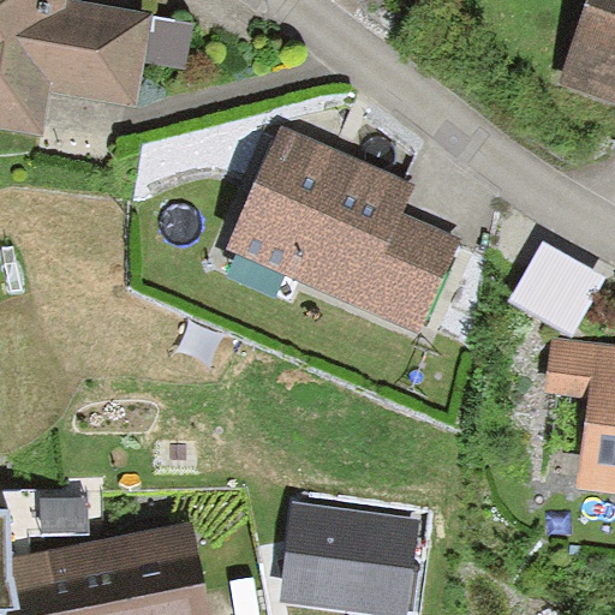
[(0,0),(0,126),(40,133),(48,89),(137,105),(144,61),(153,13),(75,0),(0,0)]
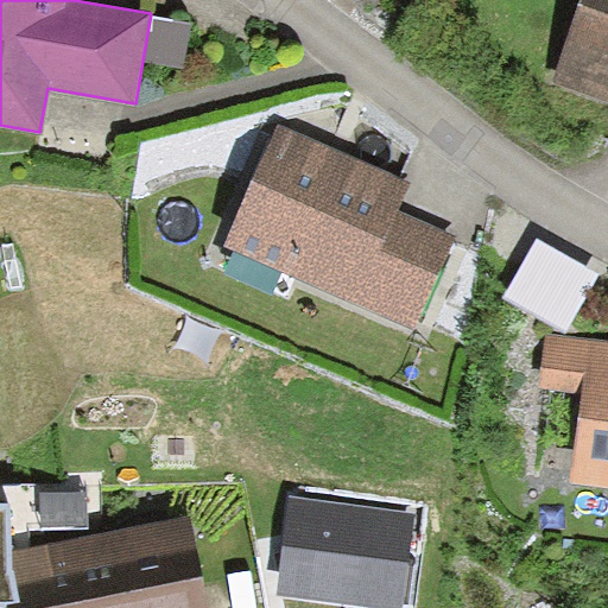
[(607,0),(584,0),(556,81),(607,99),(607,0)]
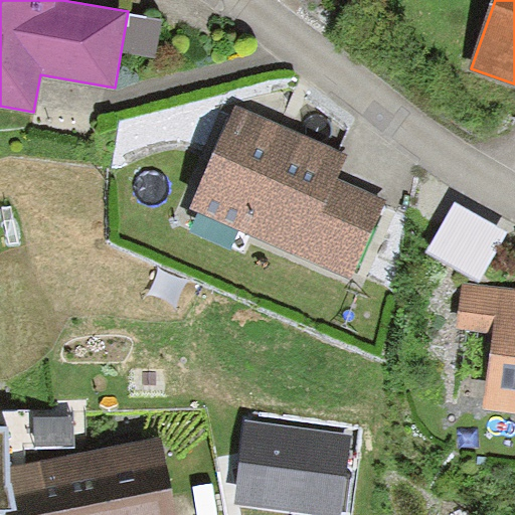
[(164,18),(128,11),(121,51),(156,56),(164,18)]
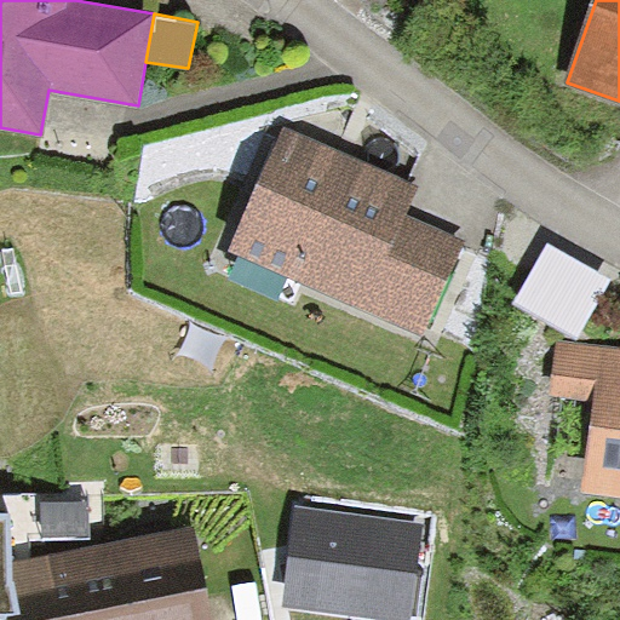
[(422,182),(288,122),(230,251),(424,338),(468,241),(407,214),(422,182)]
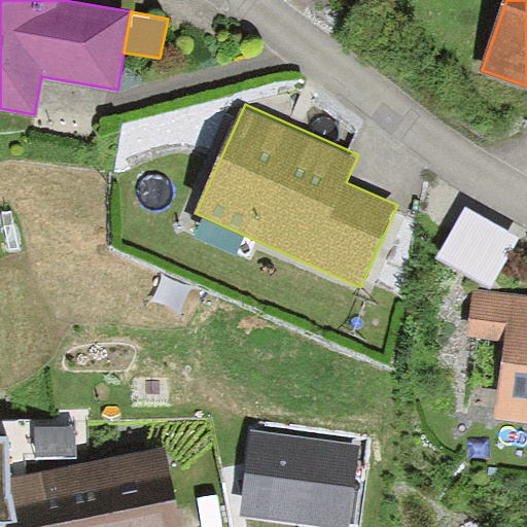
[(464,206),(436,257),(491,288),(520,237),(464,206)]
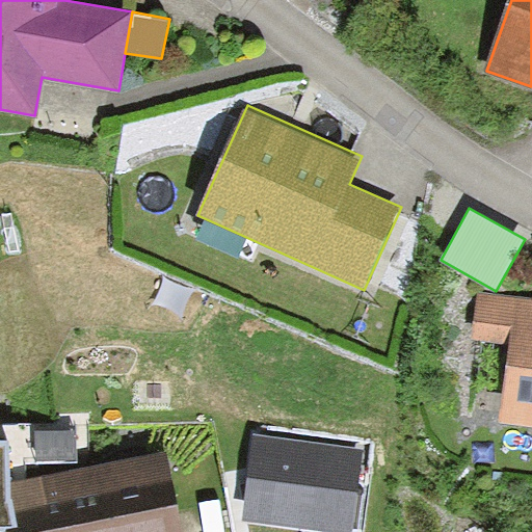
[(531,295),(477,289),(472,337),(508,341),(498,422),(531,425),(531,295)]
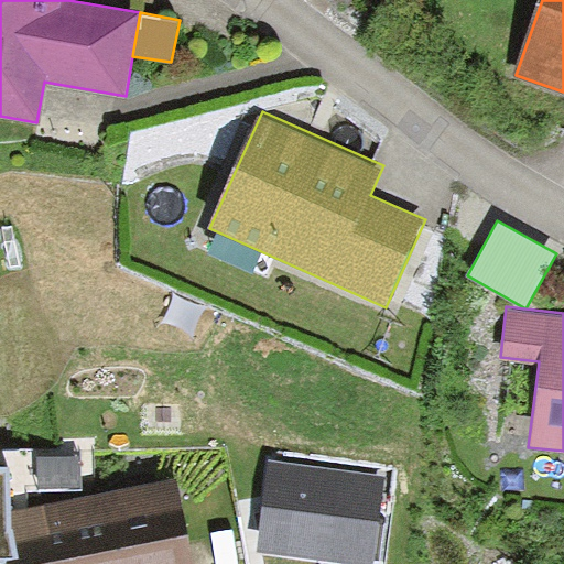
[(380,563),(392,475),(270,459),(264,502),(258,553),(340,563),(380,563)]
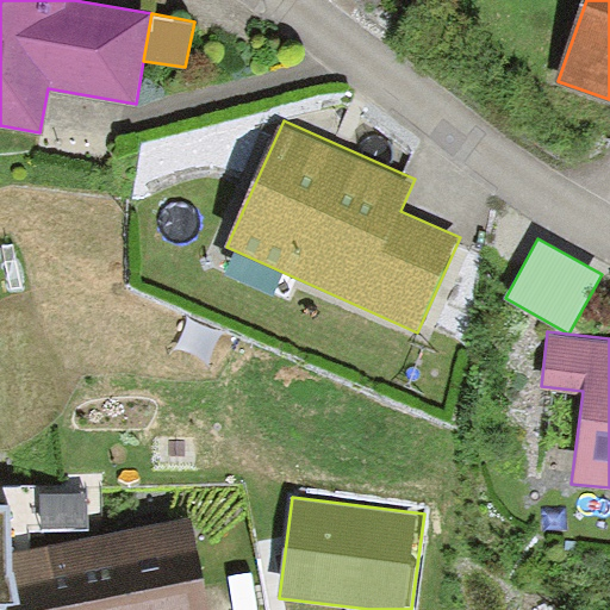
[(0,602),(11,602),(10,512),(0,512),(0,602)]
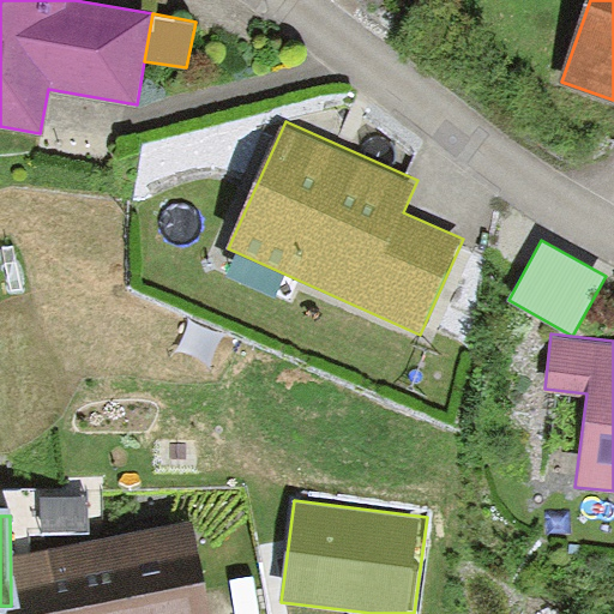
[(214,613),(199,523),(17,553),(26,613),(214,613)]
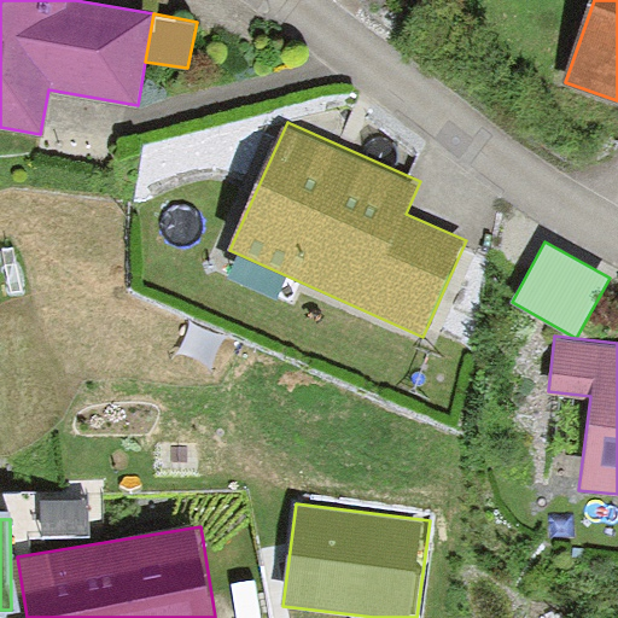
All buildings are outlined.
